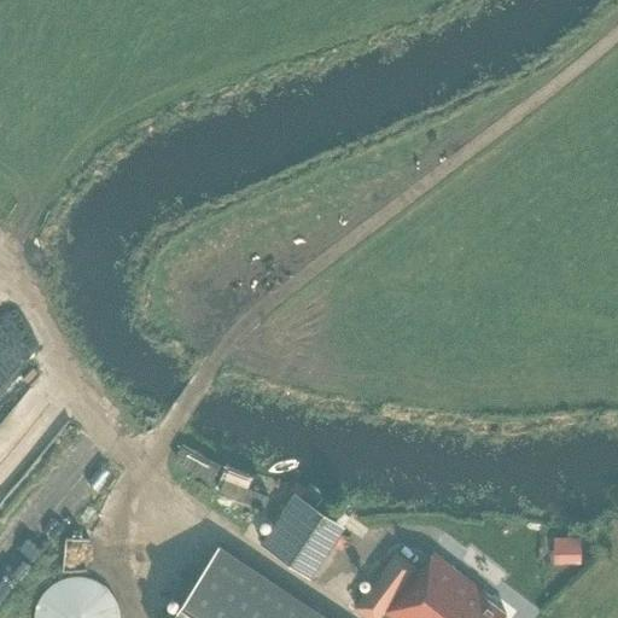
[(170,460),(213,478),(220,460),(179,442),(170,460)]
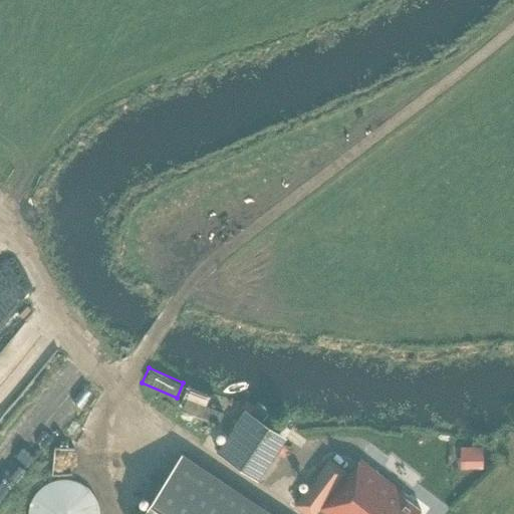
[(258,479),(286,438),(245,410),(217,452),(258,479)]
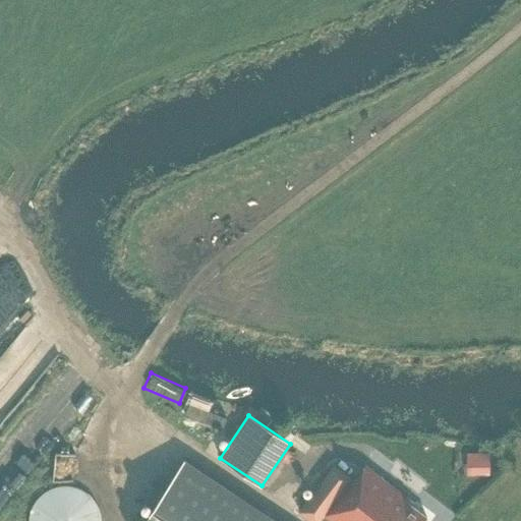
[(464,452),(465,473),(489,472),(488,451),(464,452)]
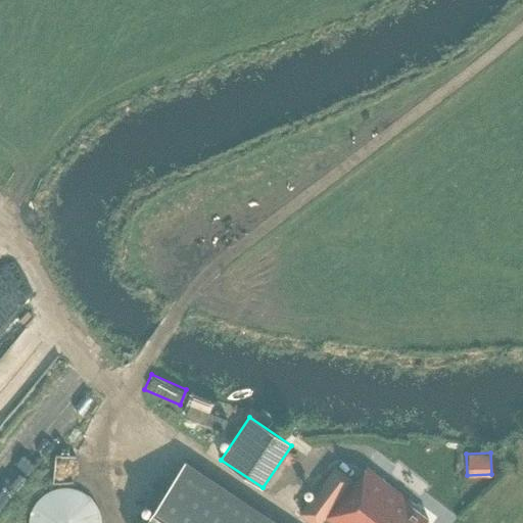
[(279,522),(185,461),(143,522),(279,522)]
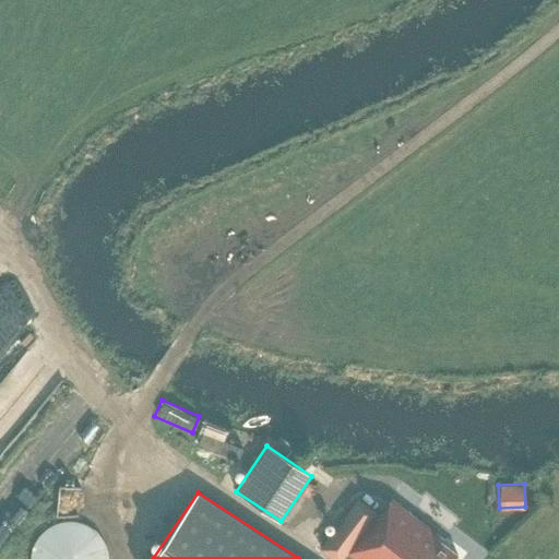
[(440,536),(391,499),(379,515),(377,513),(355,543),(335,528),(318,551),(329,558),(342,558),(347,552),(355,558),(453,558),(458,554),(438,539),(440,536)]
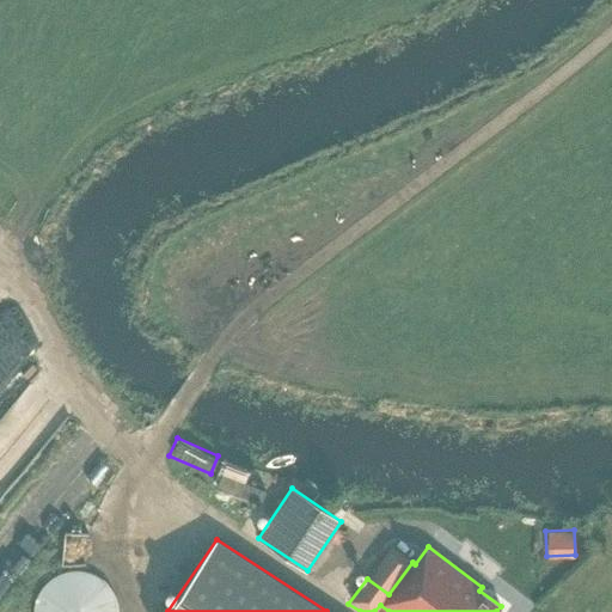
[(118,611),(120,611),(120,609),(118,604),(118,603),(117,600),(116,595),(115,594),(112,591),(110,587),(108,583),(105,581),(103,579),(101,577),(97,575),(92,574),(86,571),(83,570),(78,570),(75,570),(71,570),(66,571),(62,573),(60,574),(56,576),(54,577),(50,580),(47,582),(44,586),(43,587),(40,591),(38,595),(37,597),(36,601),(35,604),(35,607),(34,610),(34,611),(118,611)]
